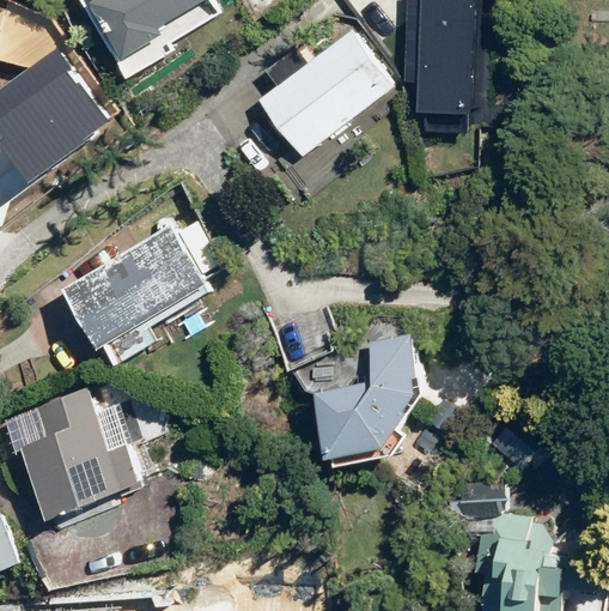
[(80,0),(131,74),(172,47),(170,44),(217,12),(208,0),(80,0)]
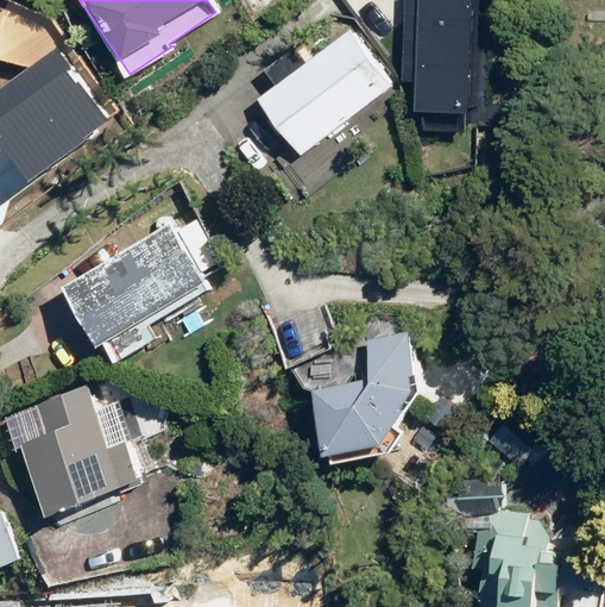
[(471,116),(476,0),(404,0),(402,83),(415,83),(414,113),(471,116)]
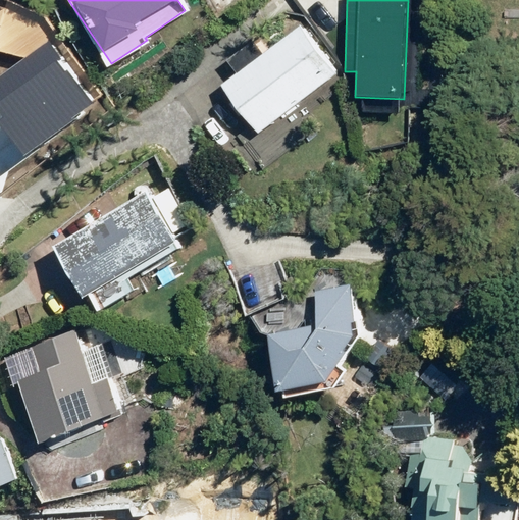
[(334,71),(298,26),(219,87),(256,133),(334,71)]
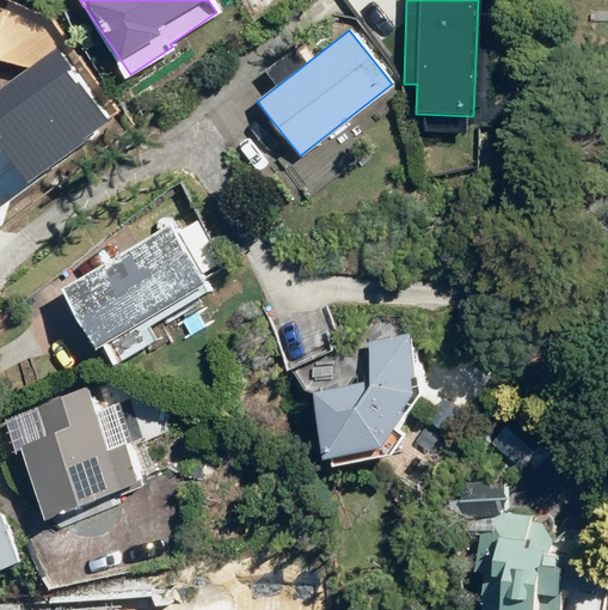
[(0,171),(8,180),(56,127),(67,136),(98,102),(42,53),(19,79),(0,61),(0,171)]
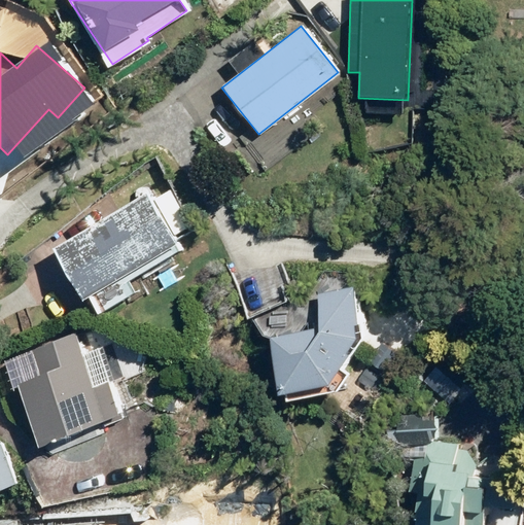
[(174,246),(144,194),(51,247),(84,306),(91,302),(98,315),(138,292),(128,273),(174,246)]
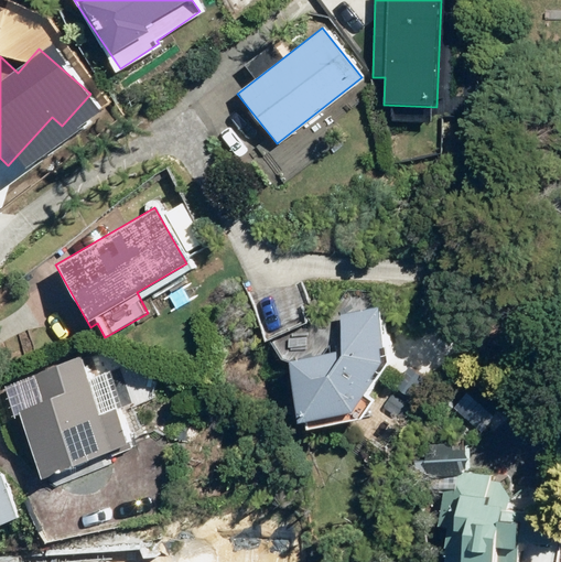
[(383,290),(338,289),(338,354),(288,359),(294,427),(301,424),(302,432),(362,421),(376,395),(370,392),(389,356),(381,320),(383,290)]
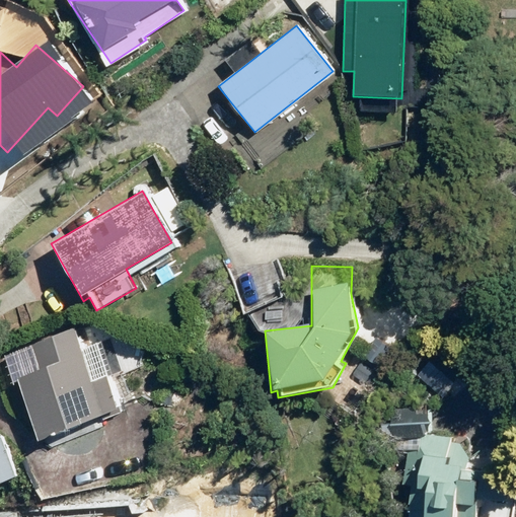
[(83,345),(76,324),(3,351),(21,400),(28,398),(43,439),(135,405),(109,335),(83,345)]
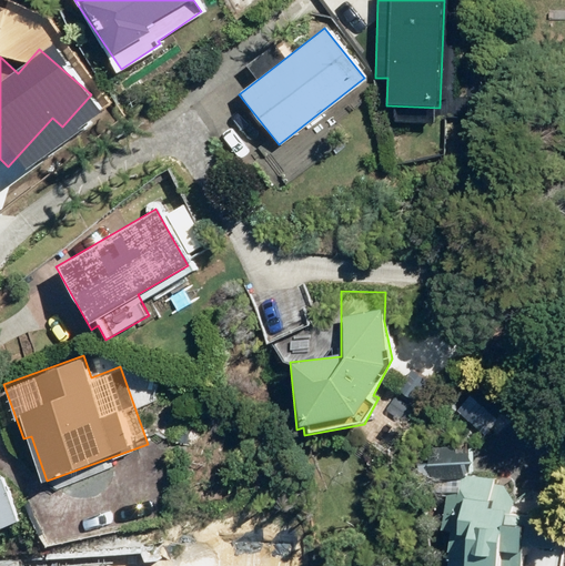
[(486,382),(456,412),(481,435),(510,406),(486,382)]
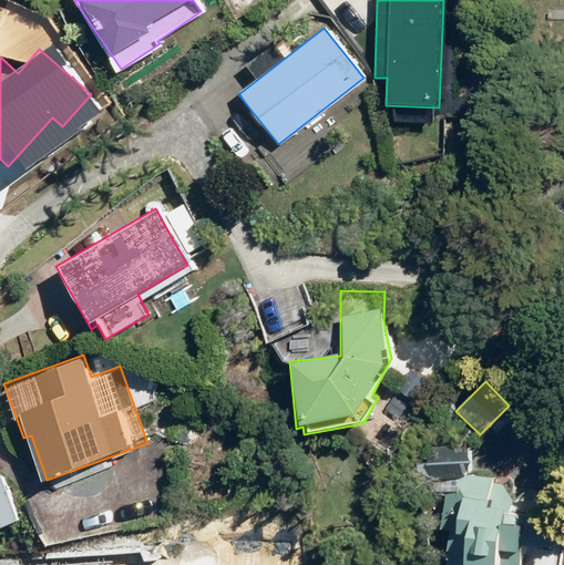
[(10,474),(0,469),(0,528),(26,516),(10,474)]
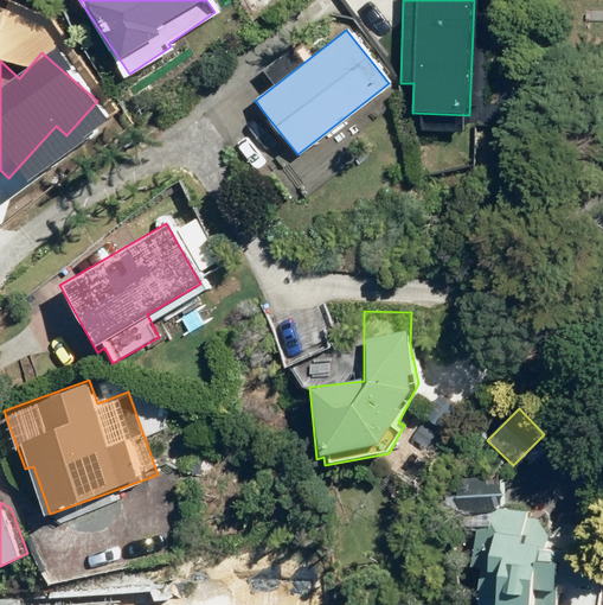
[(553,604),(556,587),(578,590),(581,553),(539,551),(539,539),(540,521),(524,520),(524,511),(473,508),(469,568),(479,568),(475,604),(553,604)]
